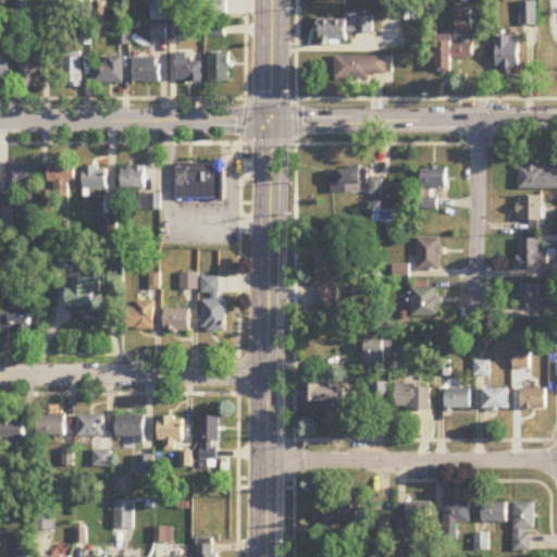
[(227,0),(208,0),(209,22),(229,22),(227,0)]
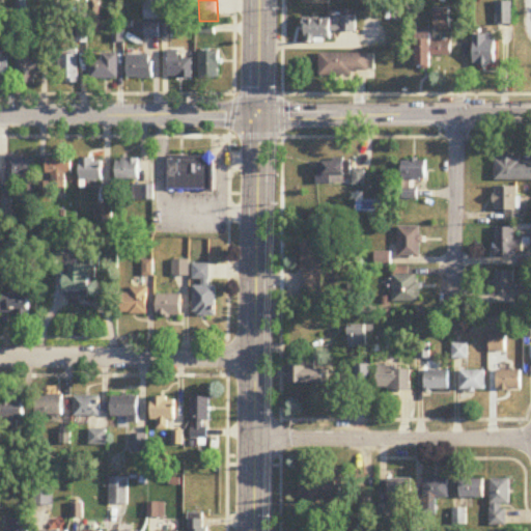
[(497,25),(511,25),(511,2),(497,2),(497,25)]
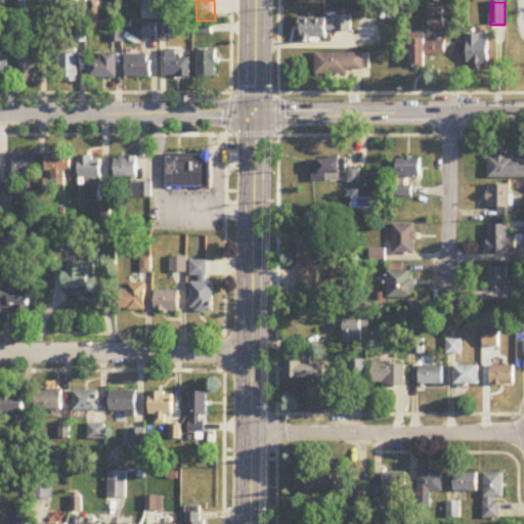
[(143,19),(170,19),(170,5),(143,5),(143,19)]
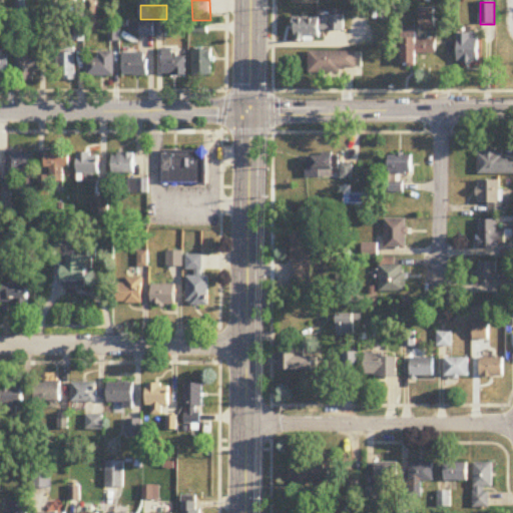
[(434,10),(421,10),(421,27),(434,27),(434,10)]
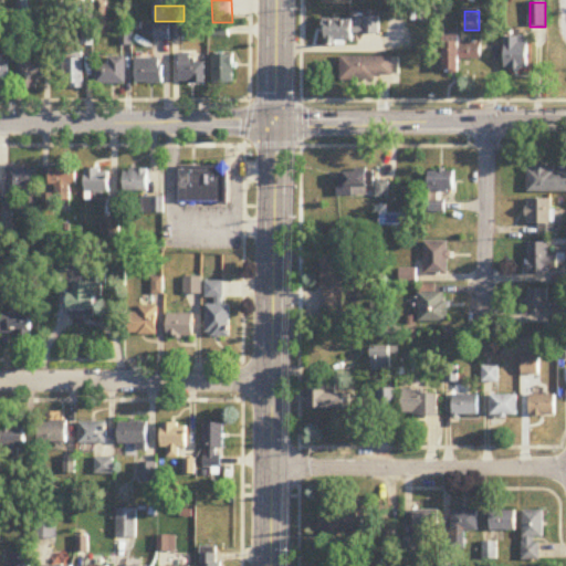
[(326,20),(325,40),(379,40),(379,17),(363,17),(363,20),(326,20)]
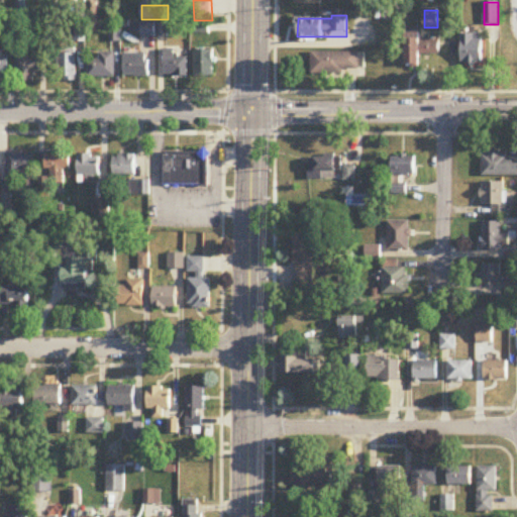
[(168,36),(168,23),(142,23),(142,36),(168,36)]
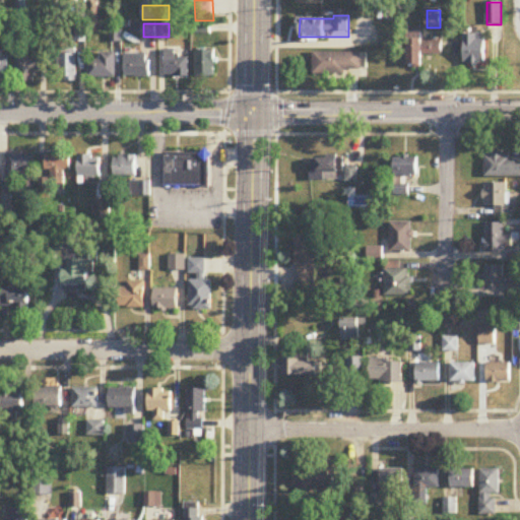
[(465,35),(465,64),(485,64),(485,35),(465,35)]
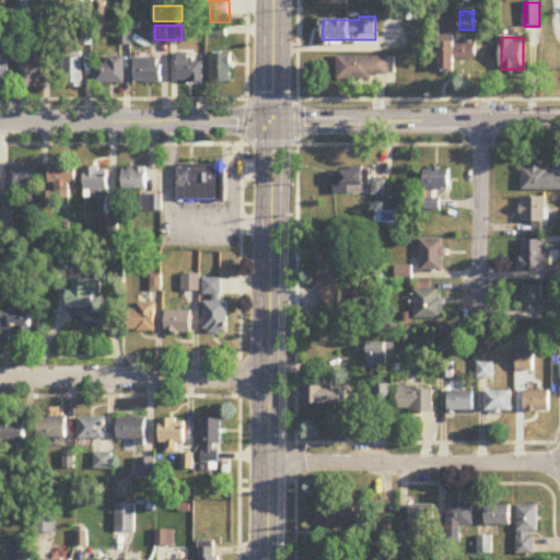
[(440,72),(458,72),(458,39),(440,39),(440,72)]
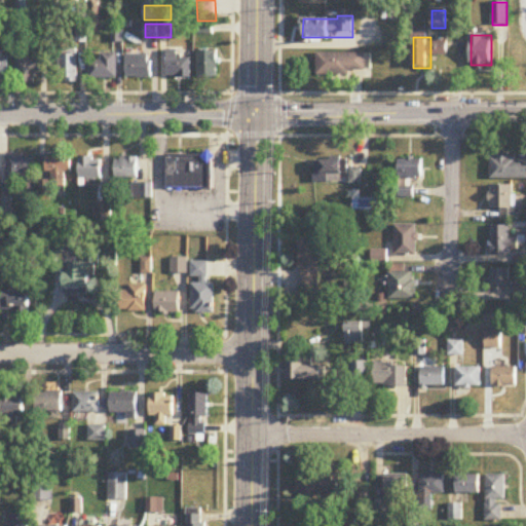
[(78,82),(78,49),(61,49),(61,82),(78,82)]
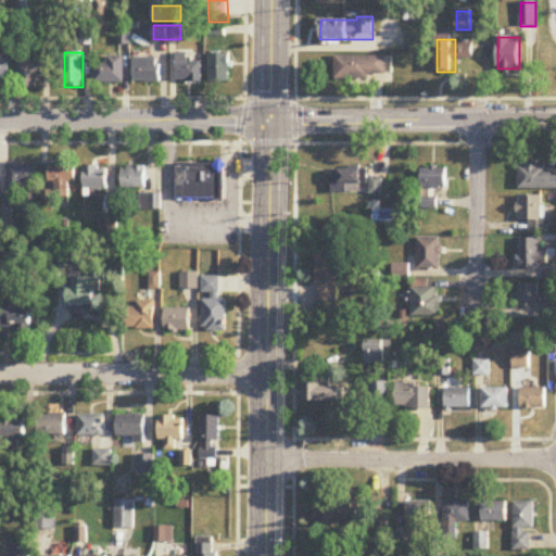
[(20,53),(20,88),(41,88),(41,53),(20,53)]
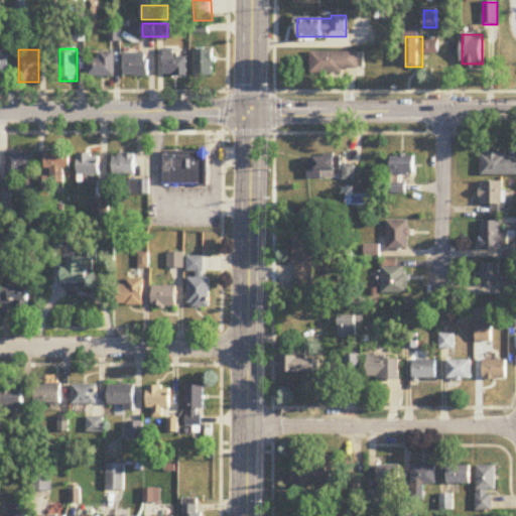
[(165,76),(187,76),(187,57),(176,57),(176,49),(165,49),(165,76)]
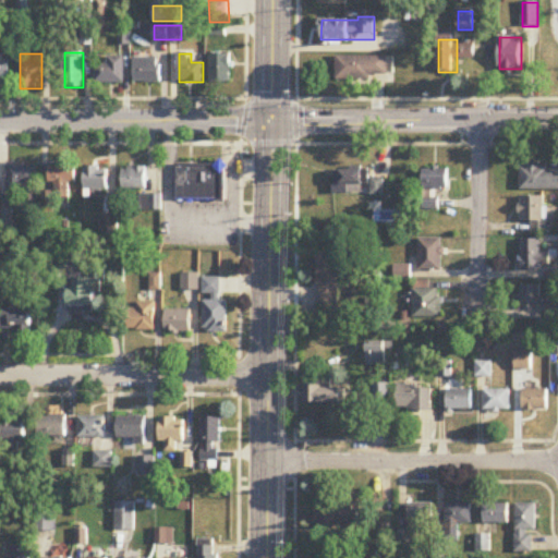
[(231,55),(210,55),(210,83),(231,83),(231,55)]
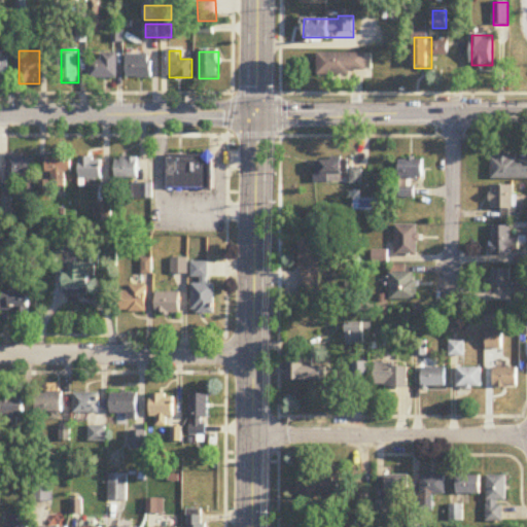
[(90,78),(117,78),(117,54),(102,54),(102,61),(90,61),(90,78)]
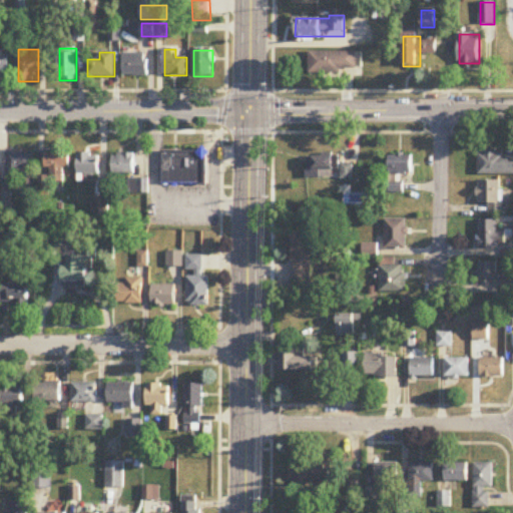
[(310,52),(310,72),(357,72),(357,52),(310,52)]
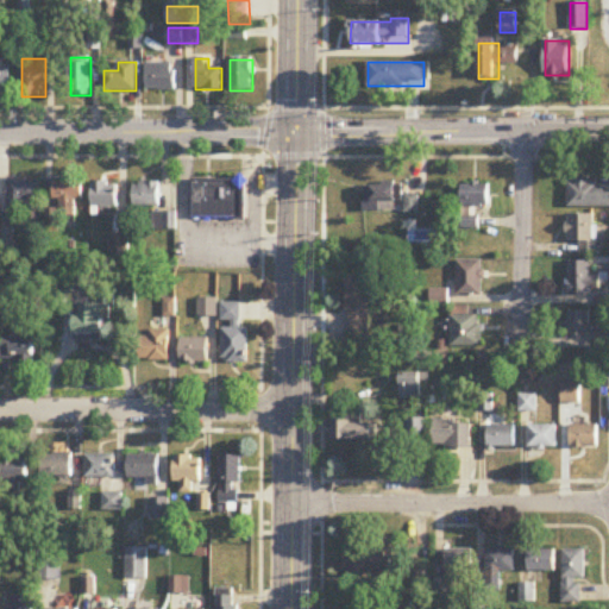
[(146,90),(176,90),(176,64),(161,64),(161,71),(146,71),(146,90)]
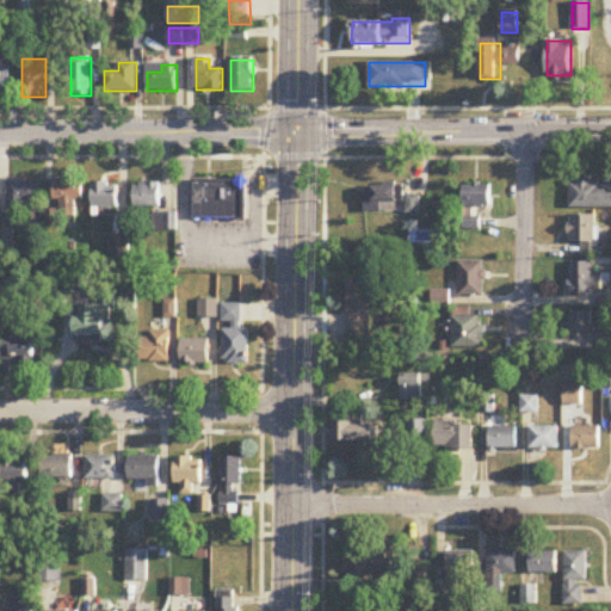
[(0,87),(12,88),(11,66),(0,66),(0,87)]
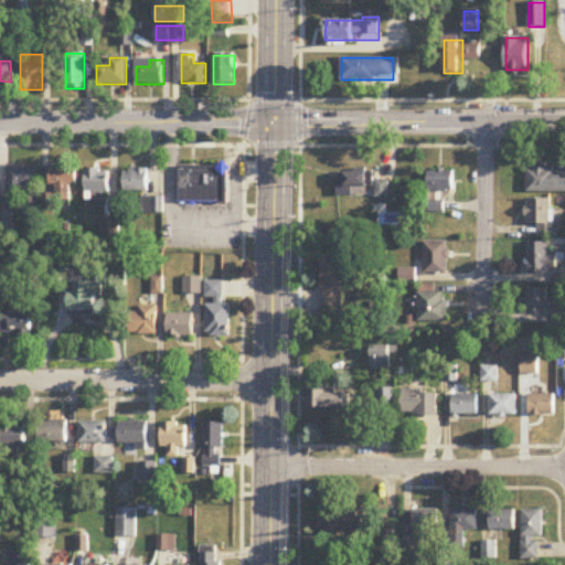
[(177,164),(177,201),(226,202),(227,164),(177,164)]
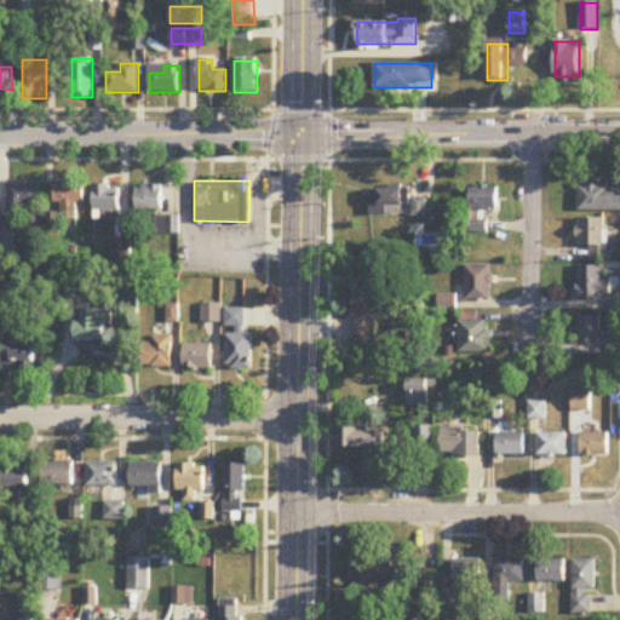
[(40,213),(40,184),(9,184),(9,213),(40,213)]
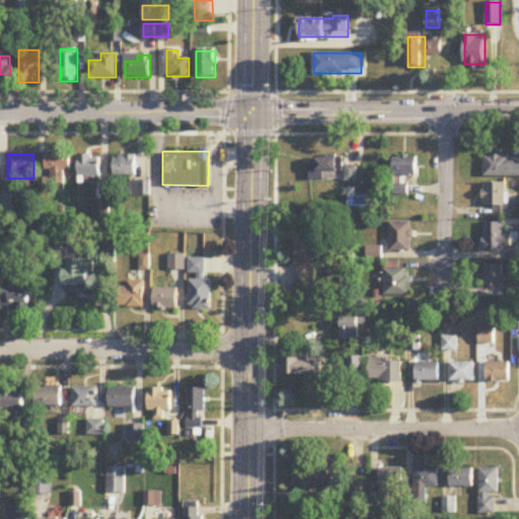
[(518,176),(518,158),(517,158),(517,154),(484,154),(484,176),(518,176)]
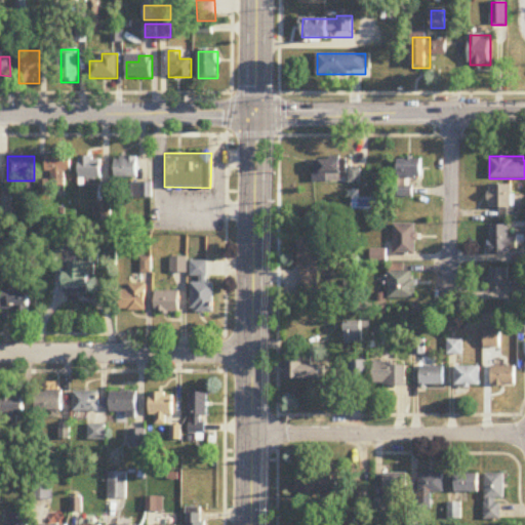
[(70,157),(47,157),(47,175),(49,175),(49,186),(70,186),(70,157)]
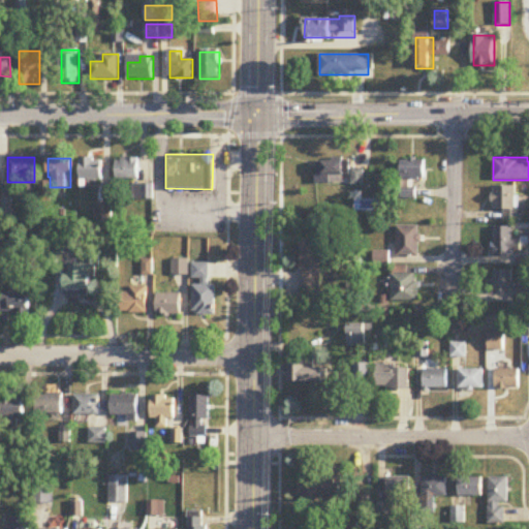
[(103,158),(81,158),(81,184),(103,184),(103,158)]
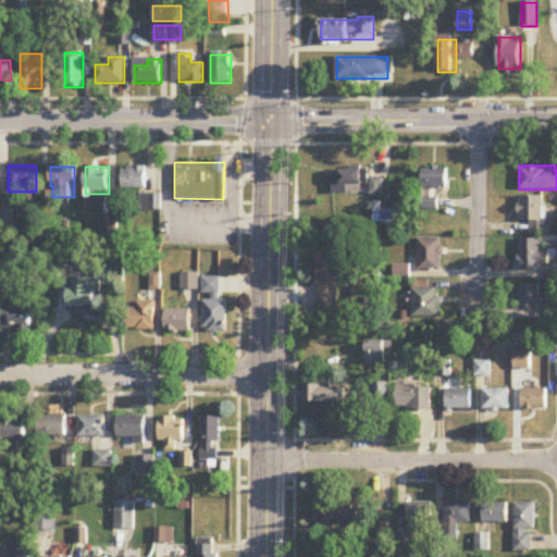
[(147,166),(123,166),(123,189),(147,189),(147,166)]
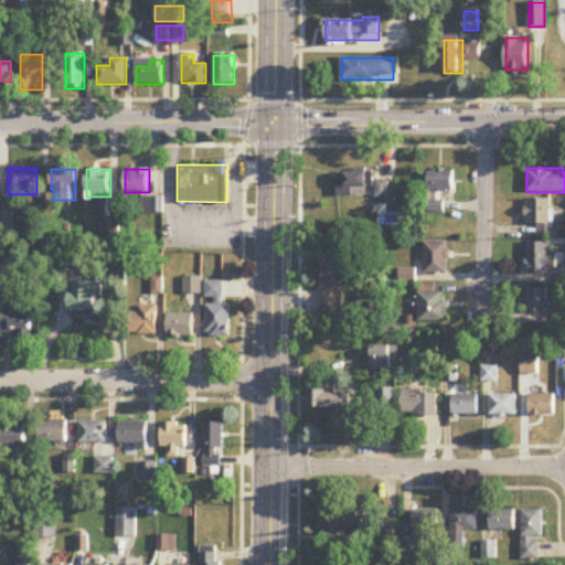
[(454,191),(454,170),(429,170),(429,191),(454,191)]
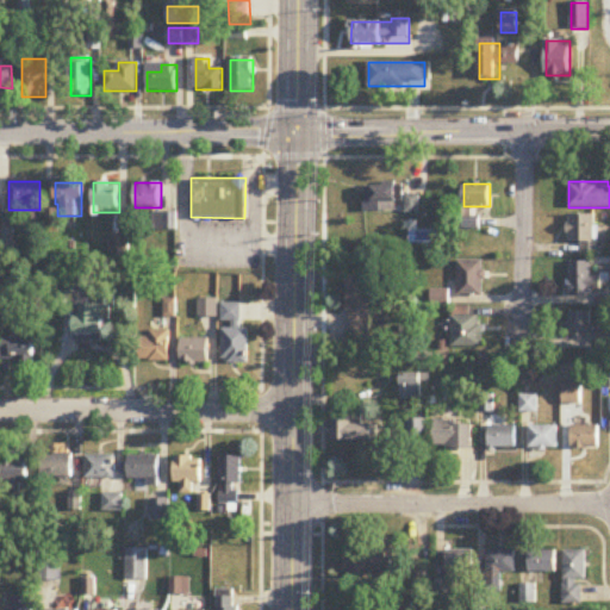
[(398,203),(398,186),(372,186),(372,203),(398,203)]
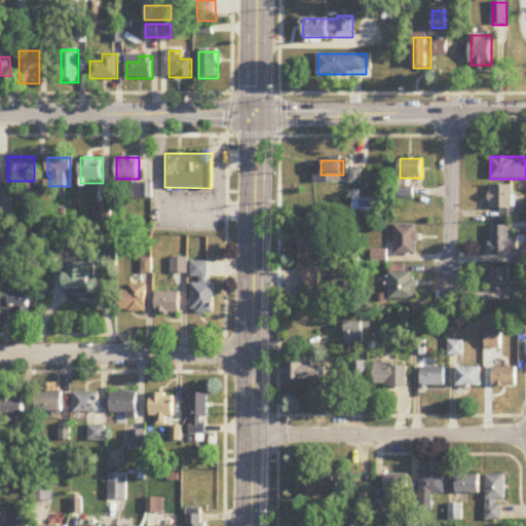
[(152,198),(152,184),(132,184),(132,198),(152,198)]
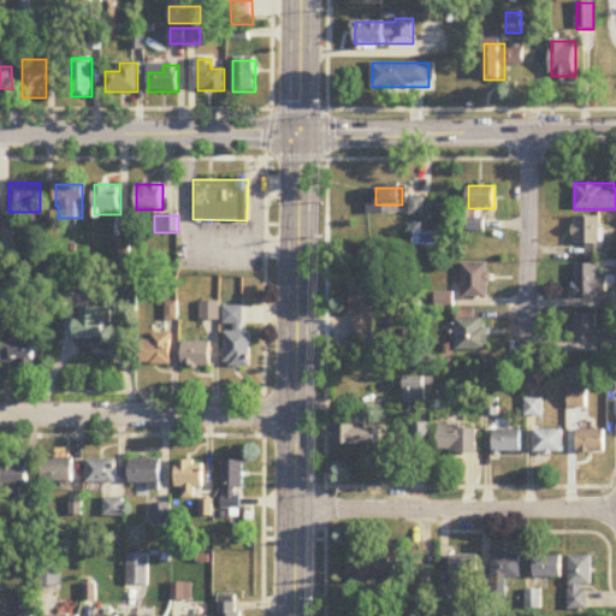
[(605,258),(605,218),(574,218),(574,244),(587,244),(587,258),(605,258)]
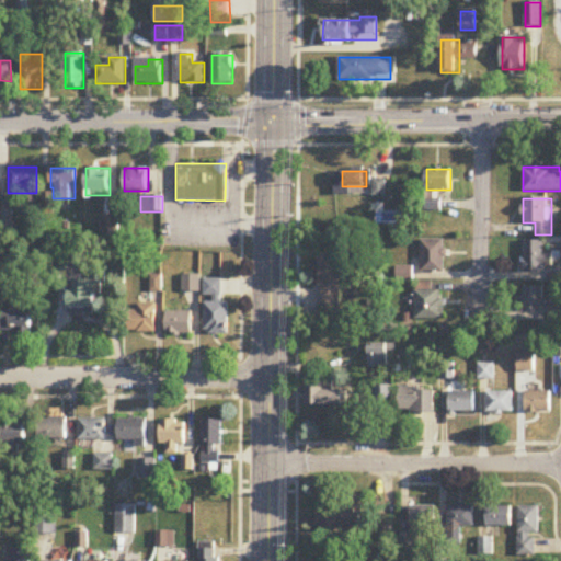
[(421,240),(421,272),(445,272),(445,240),(421,240)]
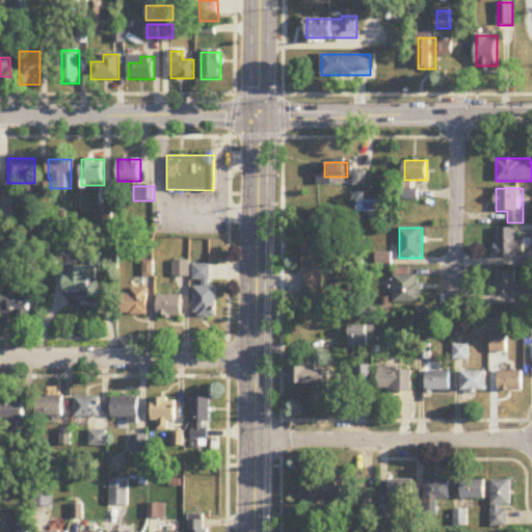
[(496,228),(496,257),(528,257),(528,240),(516,240),(516,228),(496,228)]
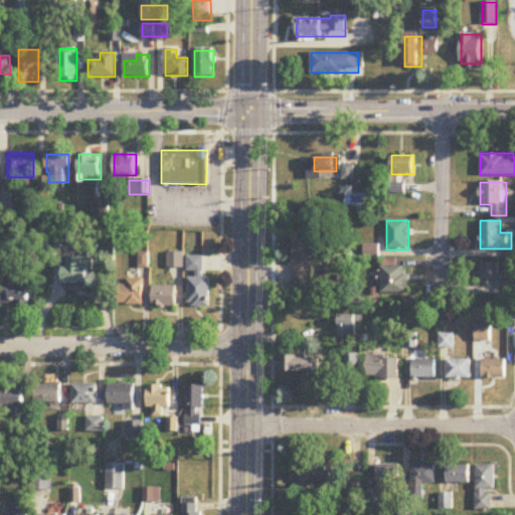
[(314,232),(293,232),(293,281),(314,281),(314,232)]
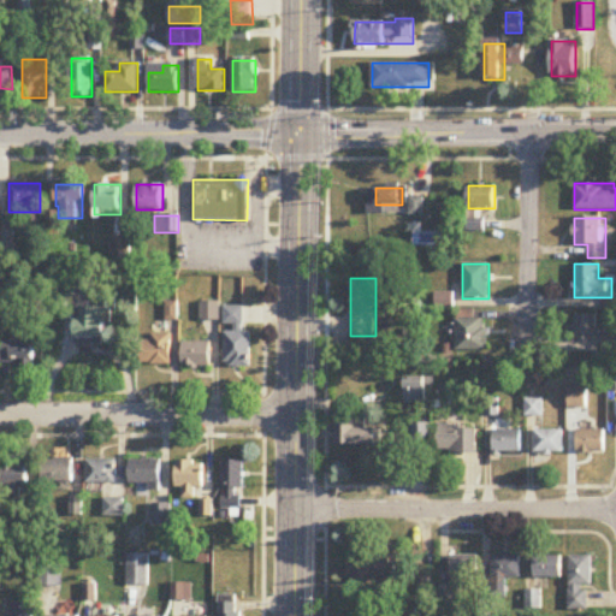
[(218,321),(218,303),(201,303),(201,321),(218,321)]
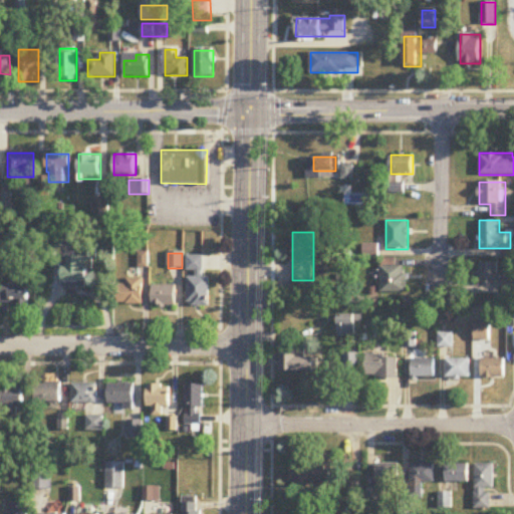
[(64,287),(87,287),(87,254),(64,254),(64,287)]
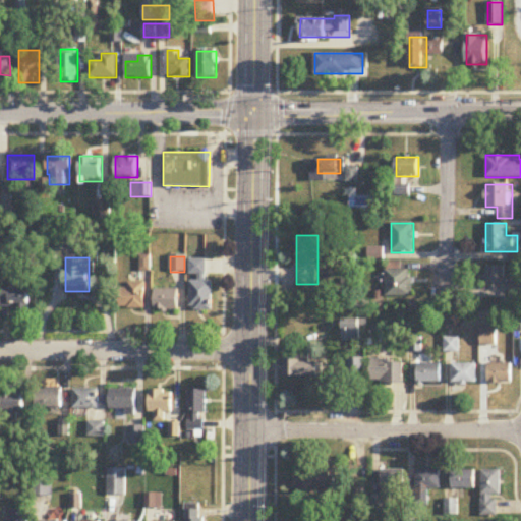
[(212,281),(207,281),(207,259),(189,259),(189,311),(212,311),(212,281)]
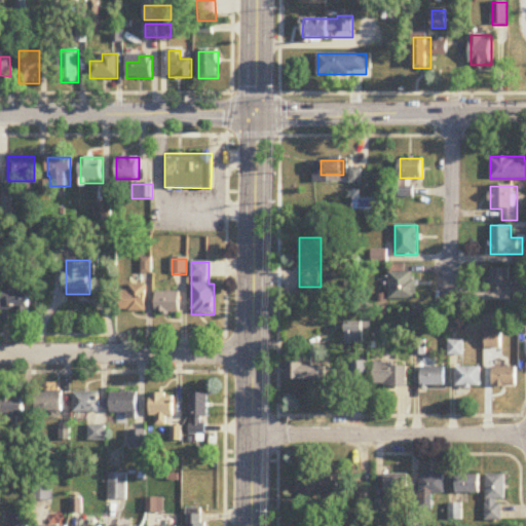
[(389,300),(417,300),(417,270),(406,270),(406,265),(389,265),(389,300)]
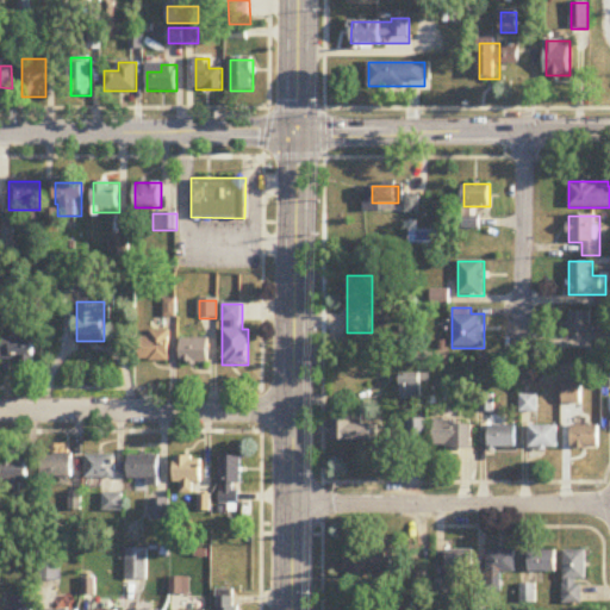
[(605,323),(591,323),(591,311),(570,311),(570,337),(605,337),(605,323)]
